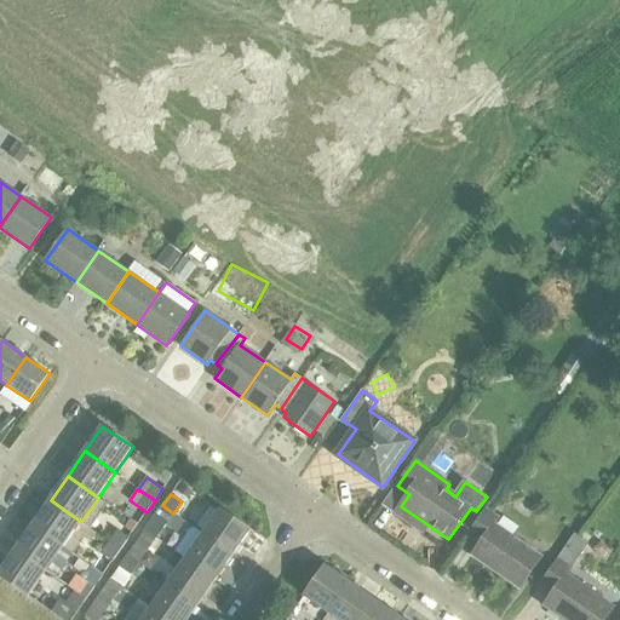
[(51,500),(33,524),(64,546),(81,522),(51,500)]
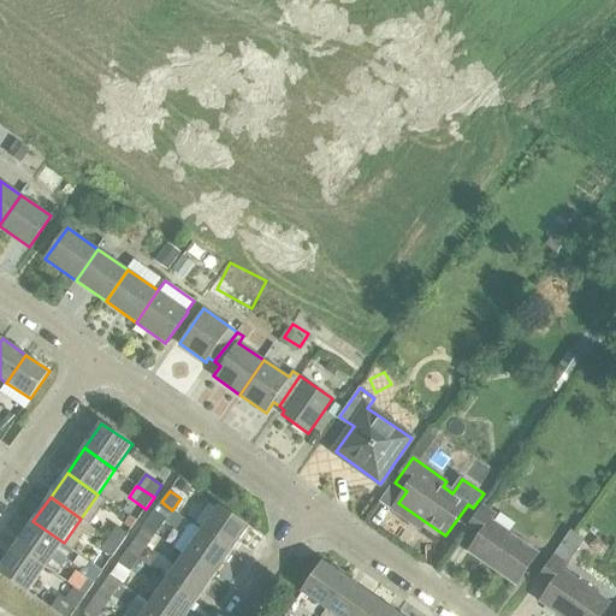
[(172,510),(161,502),(154,514),(164,521),(172,510)]
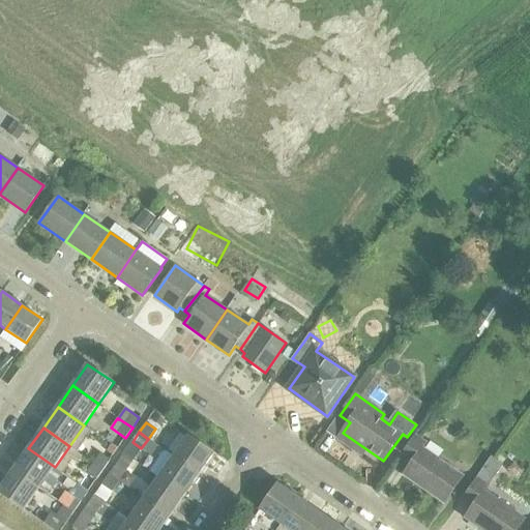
[(189,436),(174,457),(199,474),(214,453),(189,436)]
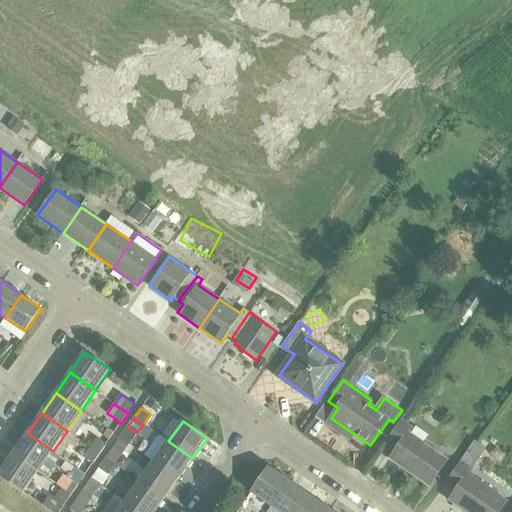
[(390,459),(429,486),(448,460),(409,433),(412,428),(402,421),(387,442),(397,449),(390,459)]
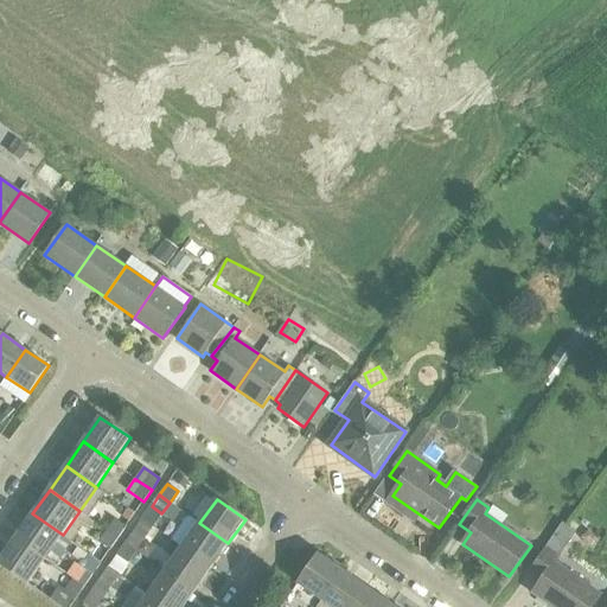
[(32,513),(16,538),(46,558),(63,535),(32,513)]
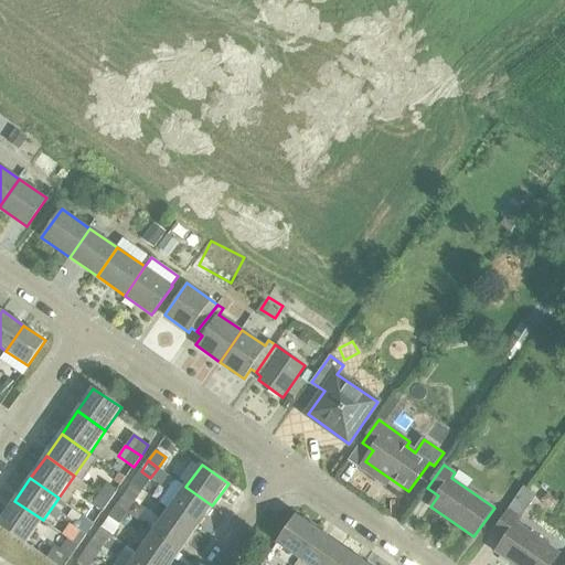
[(212,505),(185,487),(177,481),(161,503),(170,509),(196,529),(212,505)]
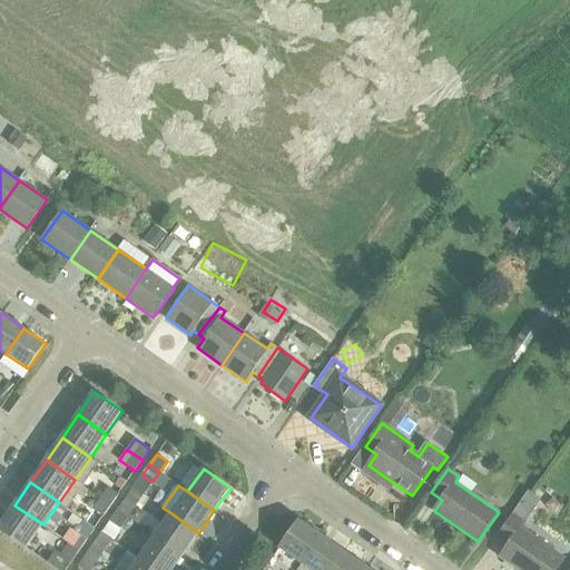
[(108,487),(101,498),(111,504),(118,494),(108,487)]
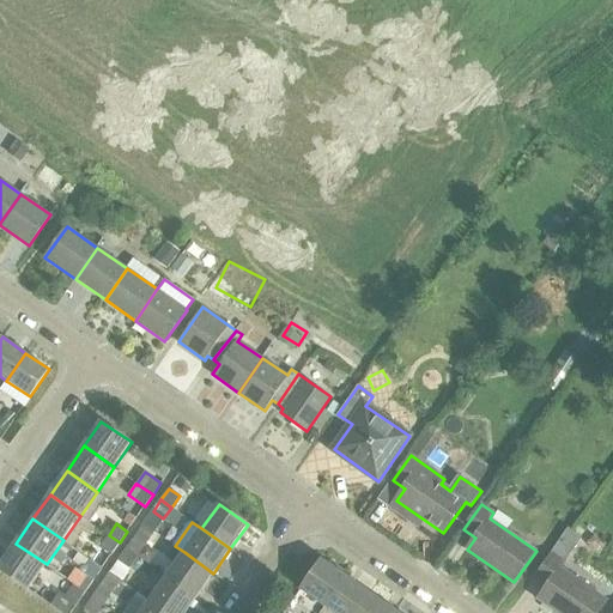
[(570,529),(553,554),(552,554),(535,580),(546,588),(539,599),(558,612),(598,612),(607,600),(560,568),(582,538),(570,529)]
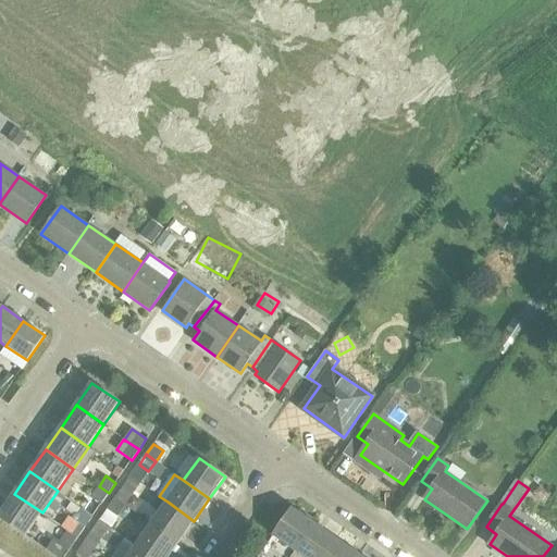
[(109,493),(99,486),(91,497),(101,504),(109,493)]
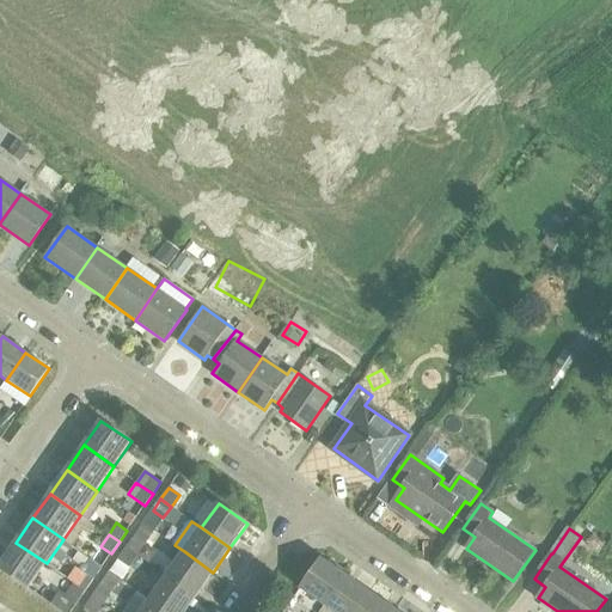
[(135,536),(127,548),(138,555),(146,562),(151,555),(146,543),(135,536)]
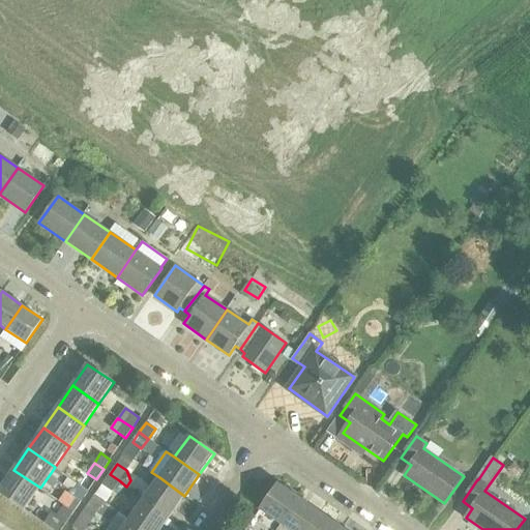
[(40,488),(13,470),(0,489),(0,492),(25,509),(40,488)]
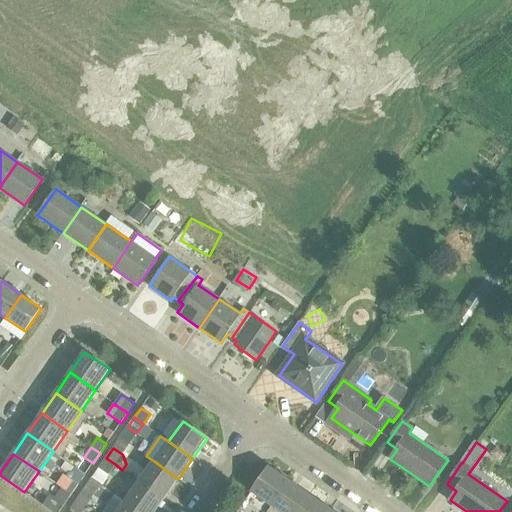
[(115,464),(106,458),(99,468),(108,474),(115,464)]
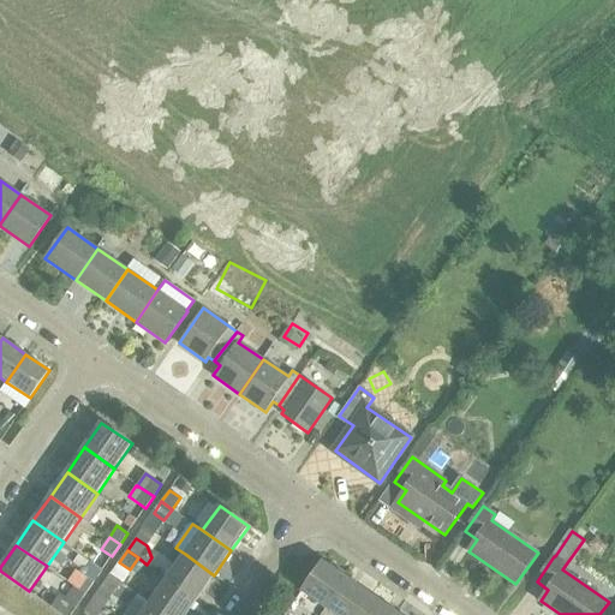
[(87,569),(75,586),(85,593),(94,581),(102,569),(78,554),(73,561),(87,569)]
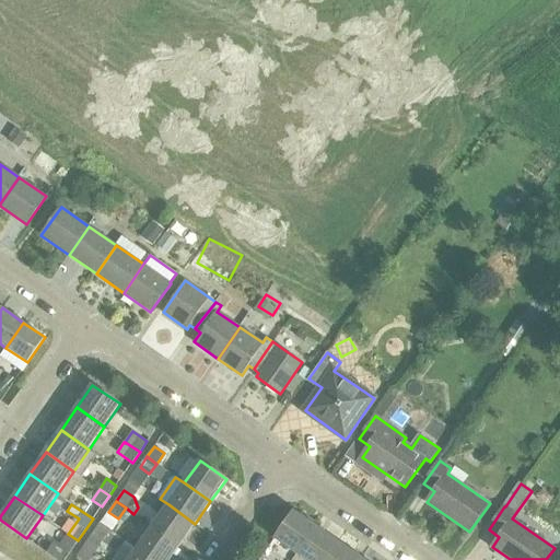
[(168,504),(152,527),(179,546),(195,524),(168,504)]
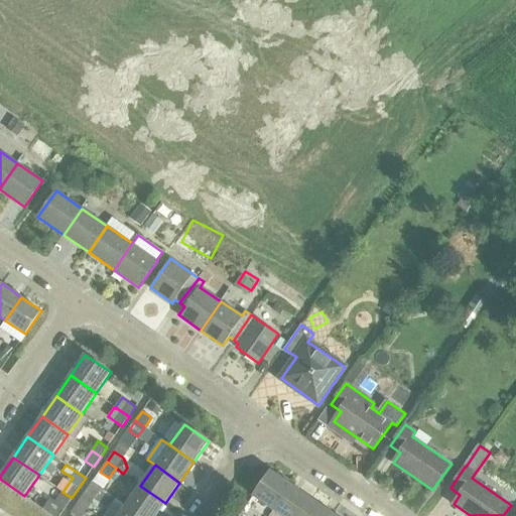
[(253,496),(274,511),(292,485),(271,471),(253,496)]
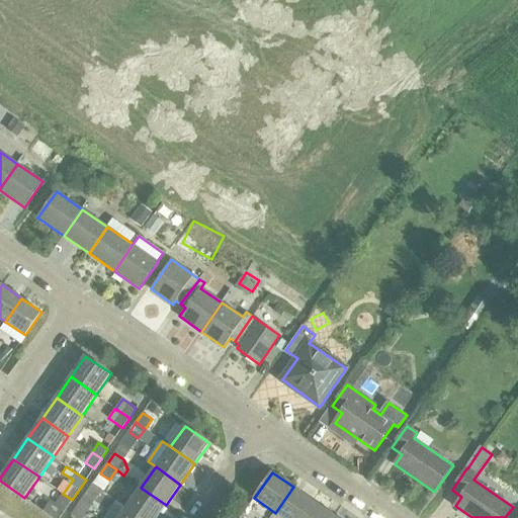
[(275,513),(282,517),(301,517),(314,501),(293,487),(275,513)]
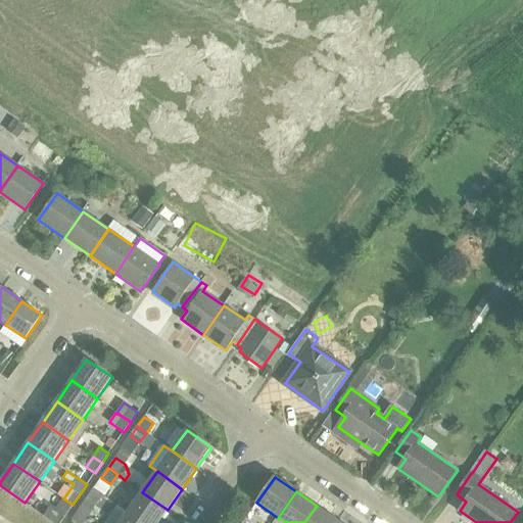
[(142,492),(128,513),(142,522),(157,522),(168,510),(142,492)]
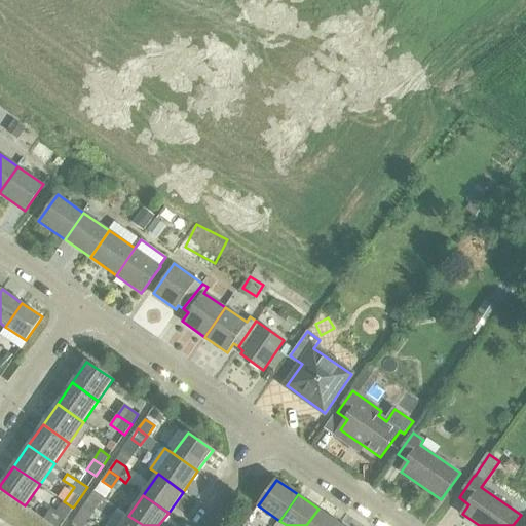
[(73,508),(64,501),(58,512),(67,518),(73,508)]
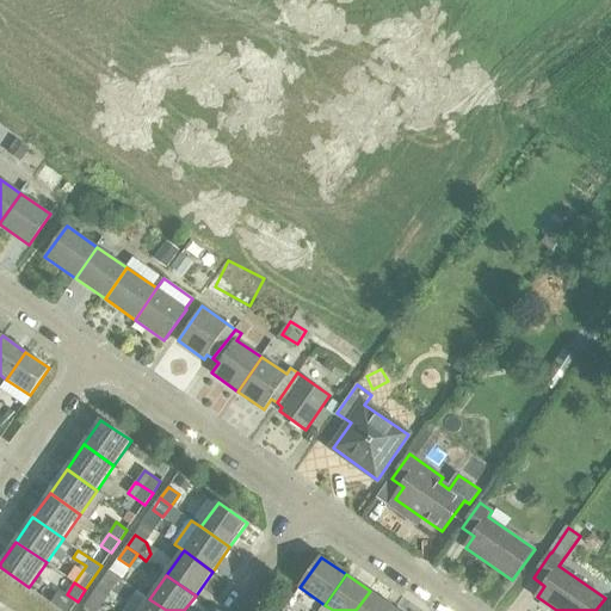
[(102,584),(93,596),(104,603),(111,591),(102,584)]
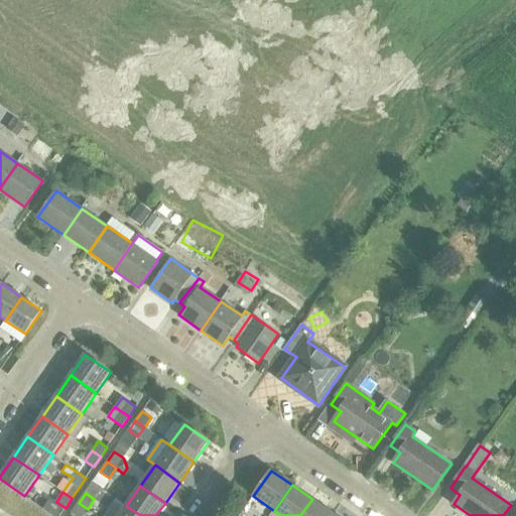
[(300,515),(331,515),(334,513),(312,499),(300,515)]
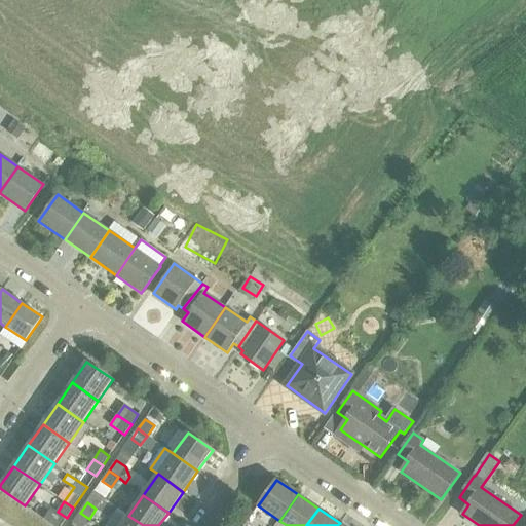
[(83,525),(89,519),(80,513),(73,523),(78,525),(83,525)]
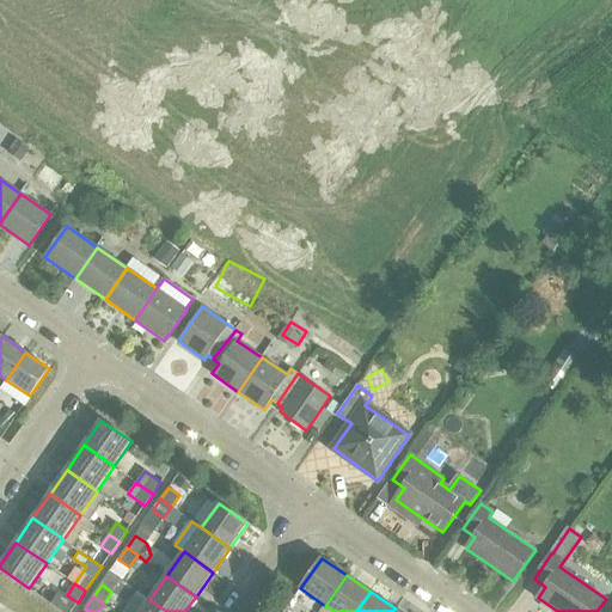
[(166,611),(150,600),(141,611),(166,611)]
